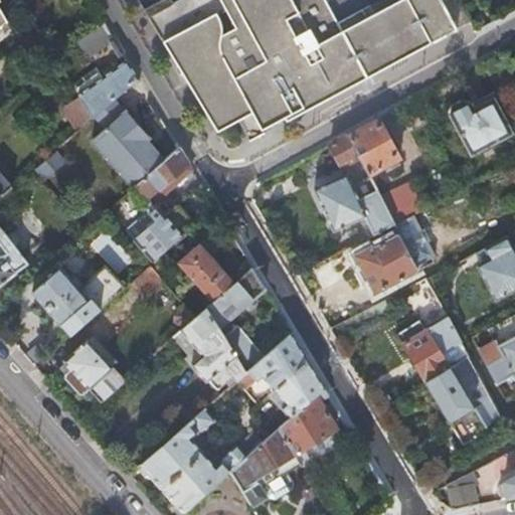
[(159,0),(143,9),(215,131),(237,118),(247,139),(367,77),(336,21),(325,0),(174,0),(171,2),(169,0),(159,0)]
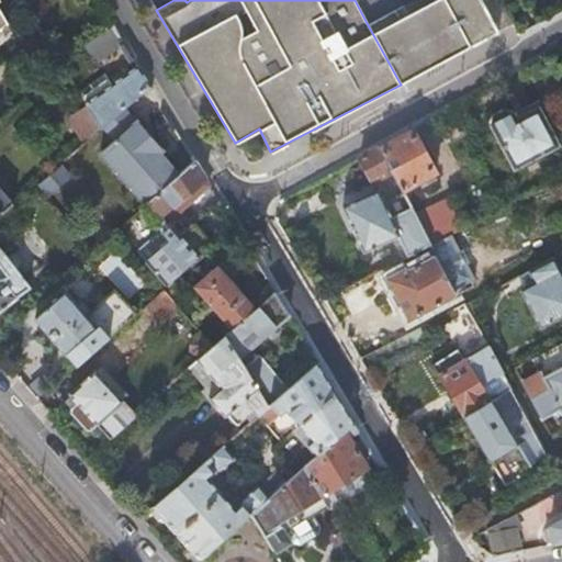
[(403,4),(367,23),(401,85),(497,33),(479,0),(435,0),(407,14),(403,4)]
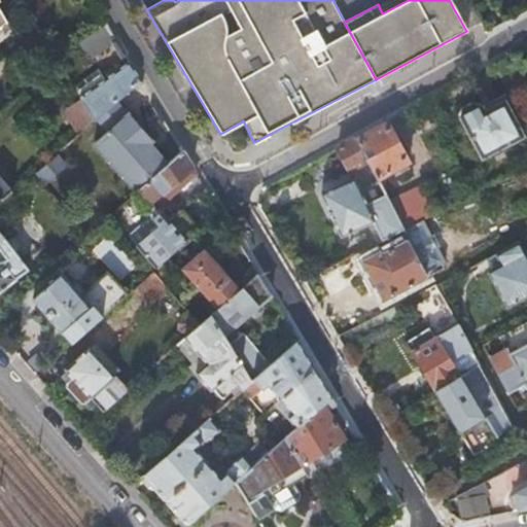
[(115,39),(106,23),(79,41),(92,58),(115,39)]
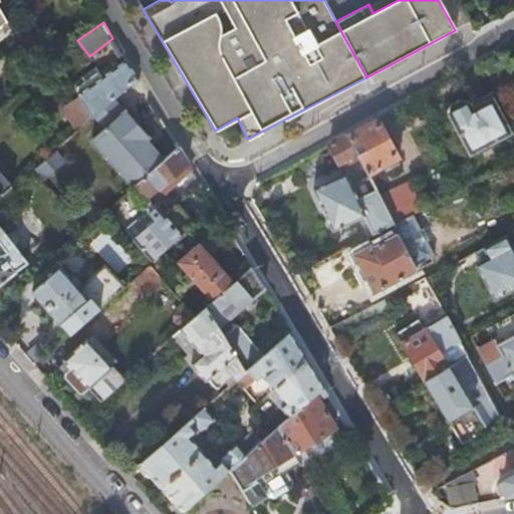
[(509,89),(493,56),(481,62),(498,95),(509,89)]
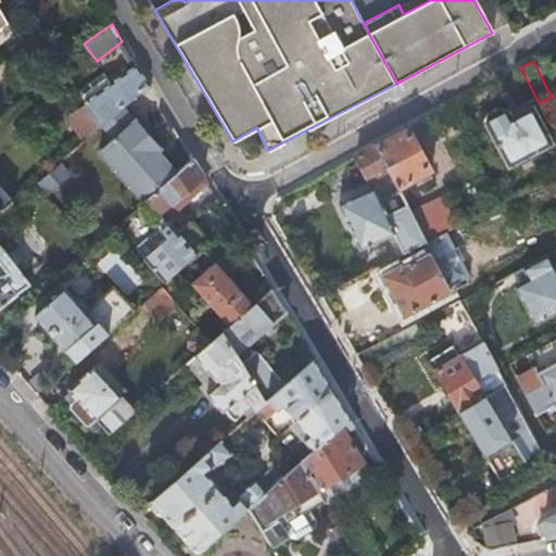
[(148,83),(136,63),(84,102),(99,126),(148,83)]
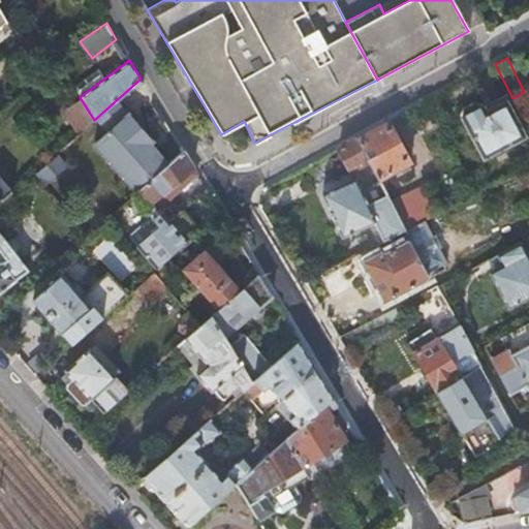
[(484,158),(525,136),(506,101),(487,112),(483,103),(473,102),(464,107),(461,116),(484,158)]
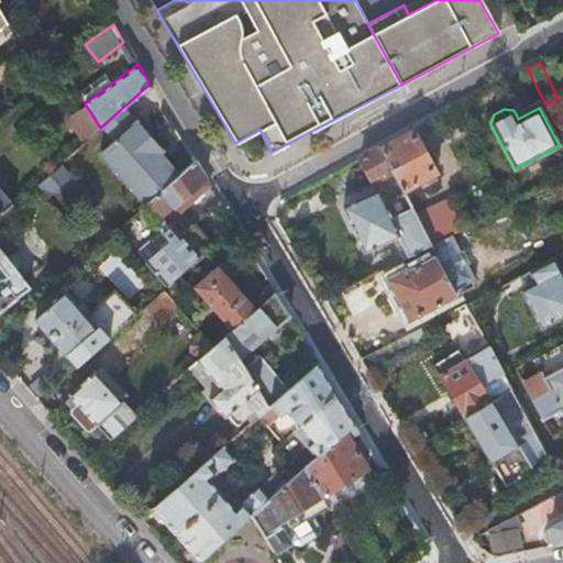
[(68,124),(69,127),(76,136),(78,139),(96,128),(87,113),(68,124)]
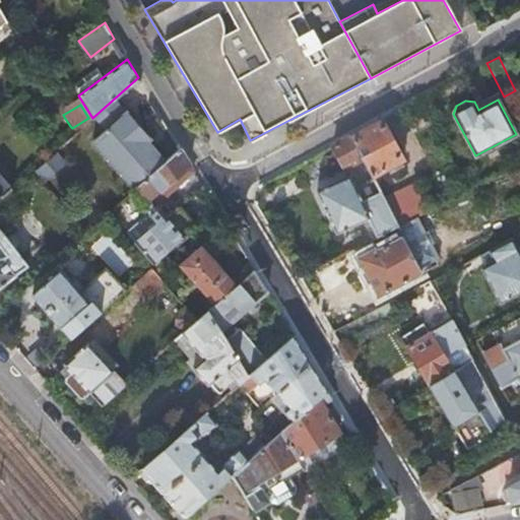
[(70,126),(64,117),(60,120),(66,129),(70,126)]
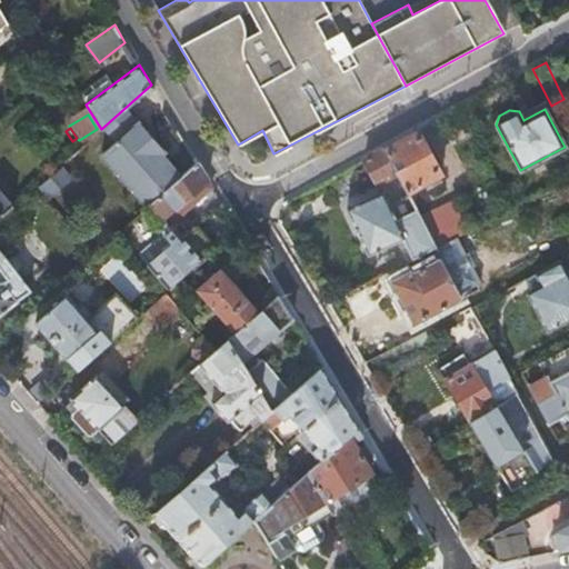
[(441,176),(418,131),(385,149),(397,173),(408,195),(427,183),(430,188),(437,185),(435,180),(441,176)]
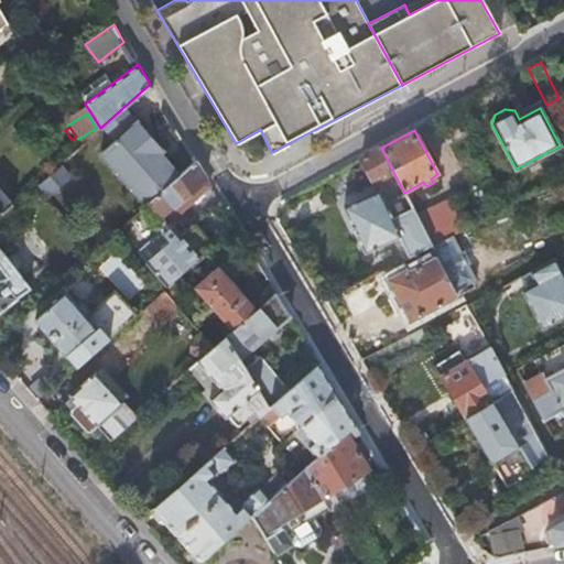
[(393,172),(381,148),(361,158),(375,182),(383,176),(393,172)]
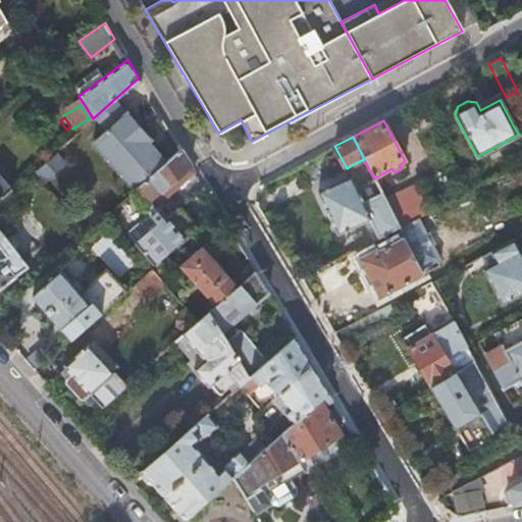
[(150,217),(154,221),(164,213),(161,209),(160,208),(157,210),(155,207),(152,200),(178,176),(184,181),(196,170),(181,148),(161,166),(136,189),(134,190),(149,214),(150,217)]
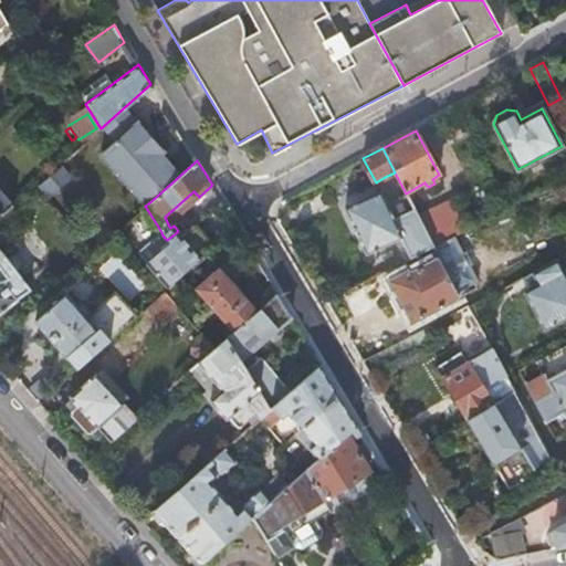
[(147,205),(175,180),(159,161),(130,187),(147,205)]
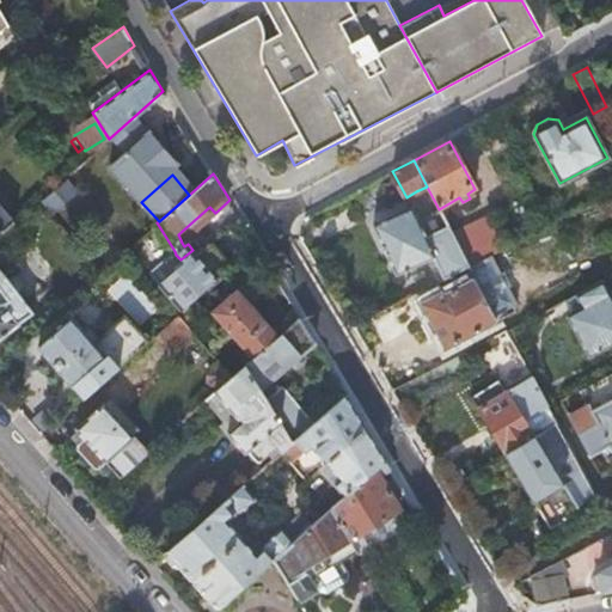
[(447,226),(439,209),(427,187),(416,191),(438,231),(447,226)]
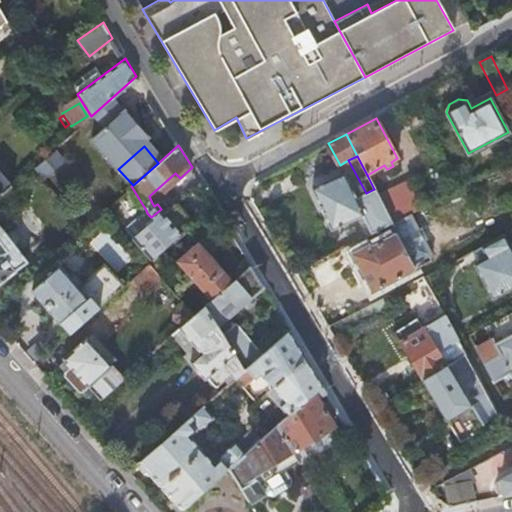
[(511,161),(507,164),(511,173),(511,182),(501,189),(511,209),(511,208),(511,161)]
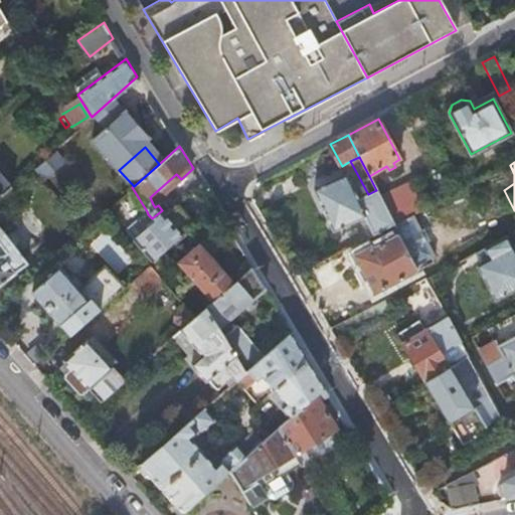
[(392,225),(394,225),(385,208),(376,190),(368,194),(363,196),(350,171),(314,189),(335,230),(364,216),(374,235),(392,225)]
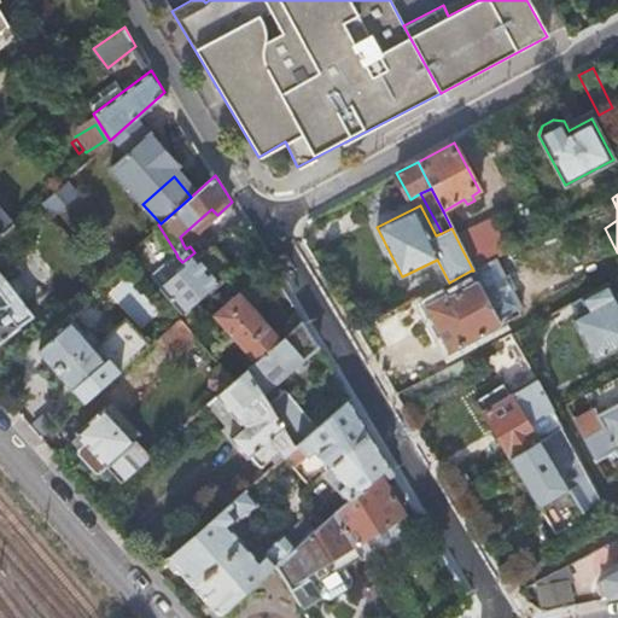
[(0,235),(13,225),(0,209),(0,235)]
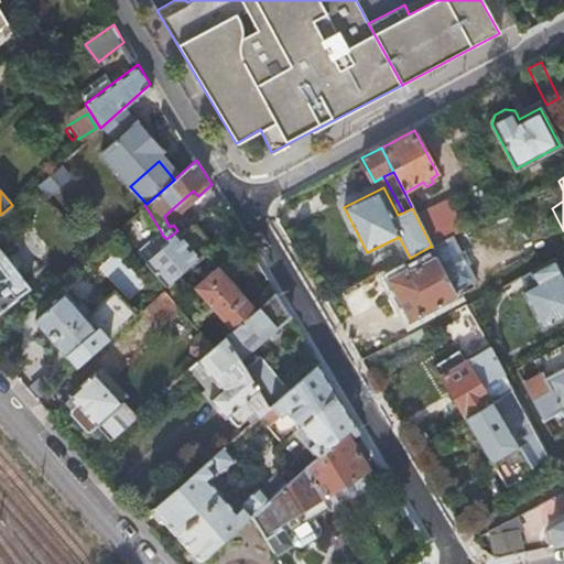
[(432,247),(463,230),(454,212),(422,228),(432,247)]
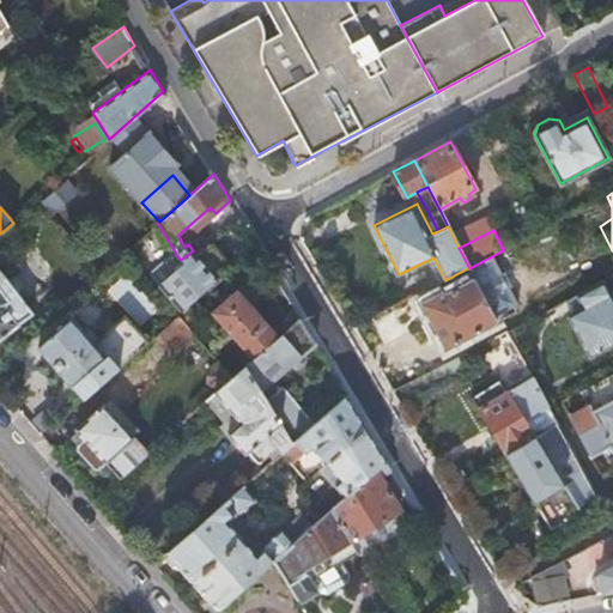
[(196,255),(186,265),(158,289),(181,314),(230,271),(208,246),(196,255)]
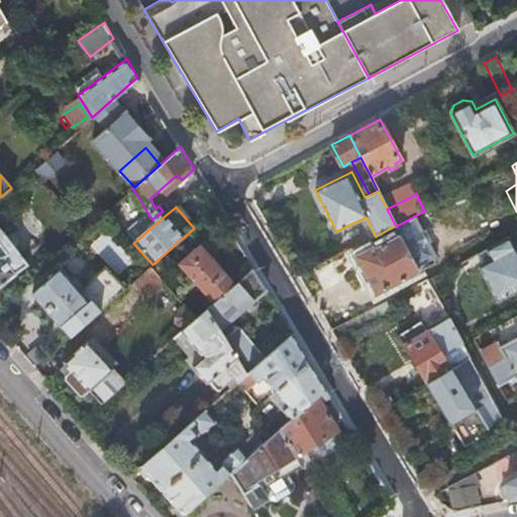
[(152,219),(157,223),(166,215),(163,211),(152,219)]
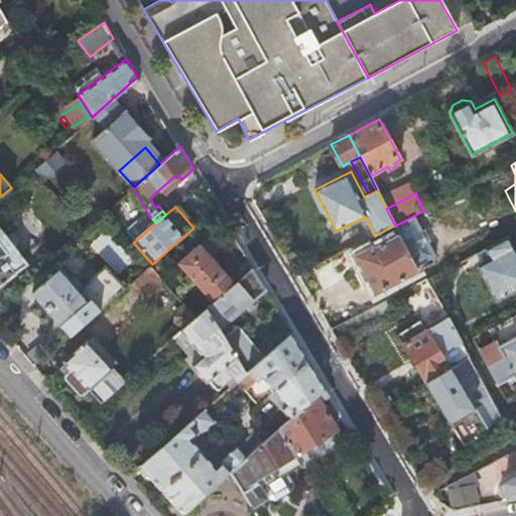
[(147,212),(124,232),(133,243),(156,223),(152,219),(148,215),(147,212)]
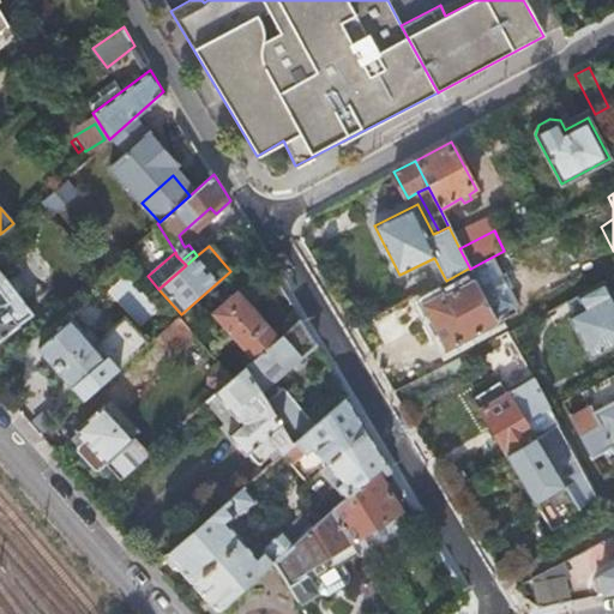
[(495,324),(468,269),(446,281),(429,289),(433,298),(421,304),(428,319),(445,350),(495,324)]
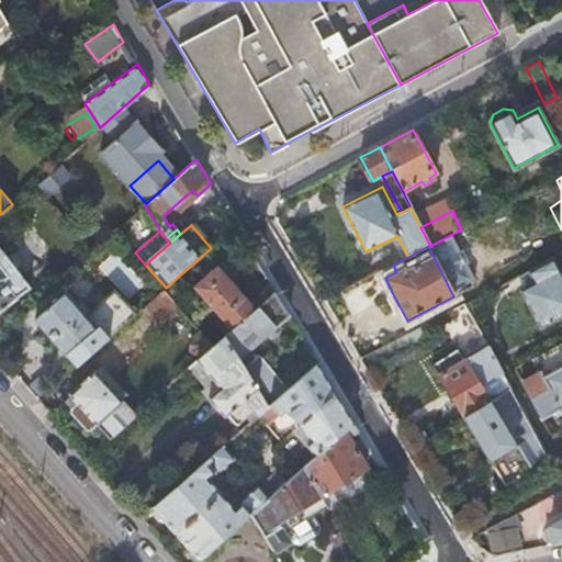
[(0,308),(29,287),(0,249),(0,308)]
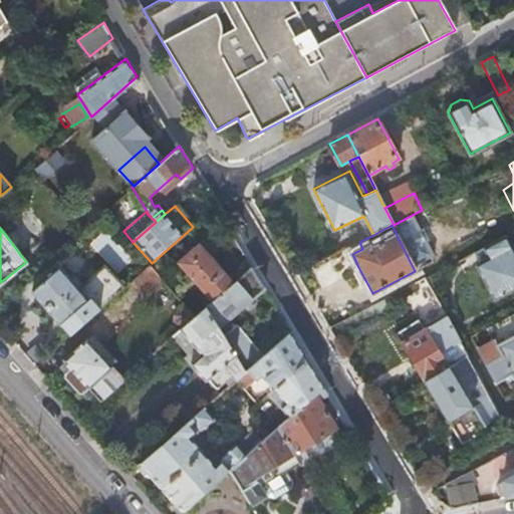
[(104,230),(89,244),(114,271),(130,258),(104,230)]
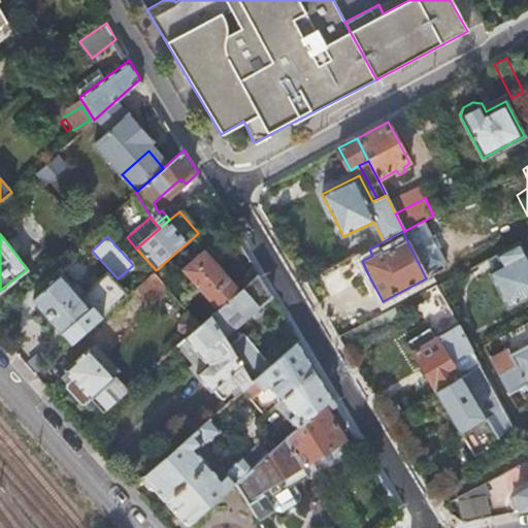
[(358,255),(362,261),(372,256),(369,249),(358,255)]
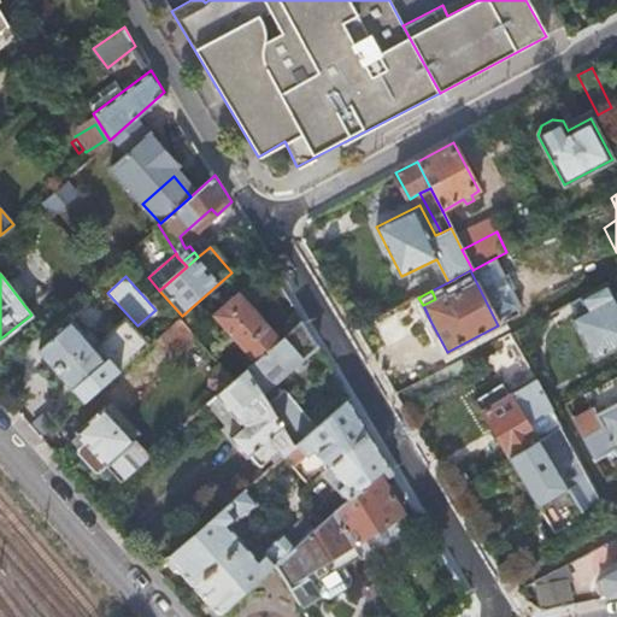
[(257,359),(278,340),(239,295),(217,315),(257,359)]
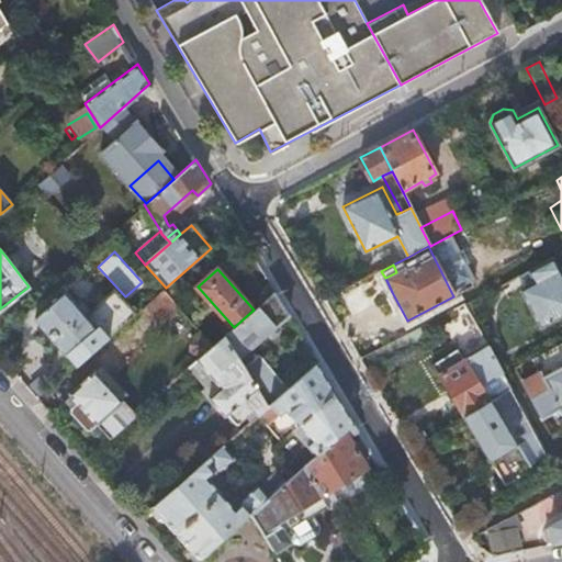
[(519,290),(540,329),(561,316),(561,274),(559,269),(519,290)]
